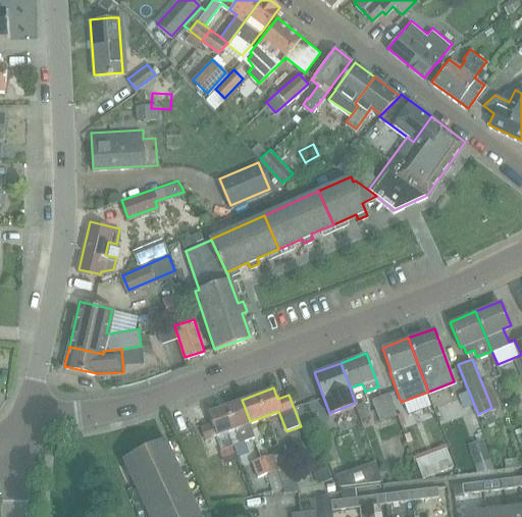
[(389,391),(372,398),(380,419),(398,412),(389,391)]
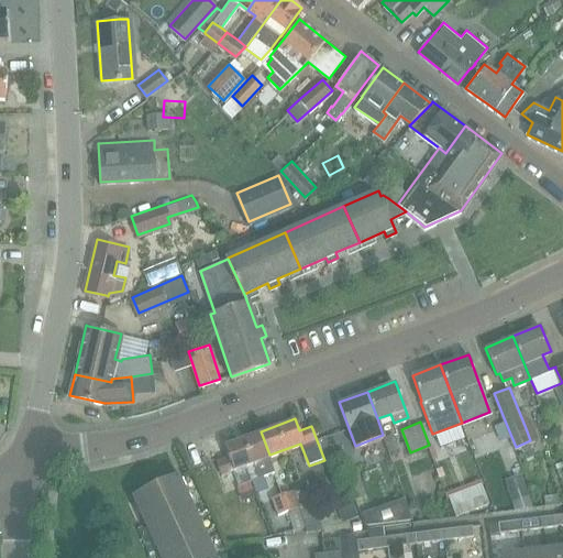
[(383,435),(388,449),(398,446),(393,430),(383,435)]
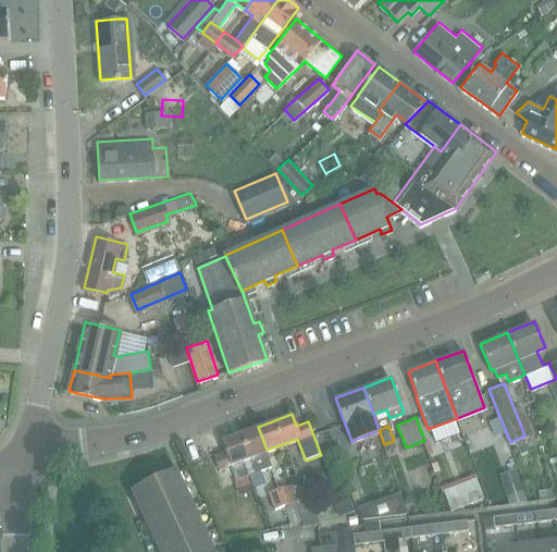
[(258,427),(236,434),(240,446),(245,444),(255,470),(272,465),(267,450),(258,427)]
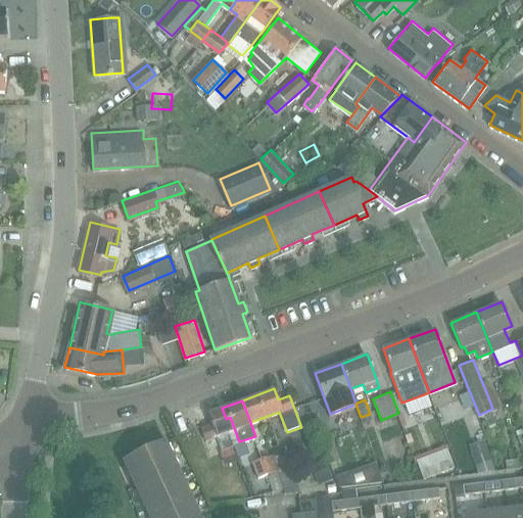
[(226,419),(222,408),(208,413),(212,423),(201,428),(205,438),(217,434),(222,449),(239,441),(230,417),(226,419)]
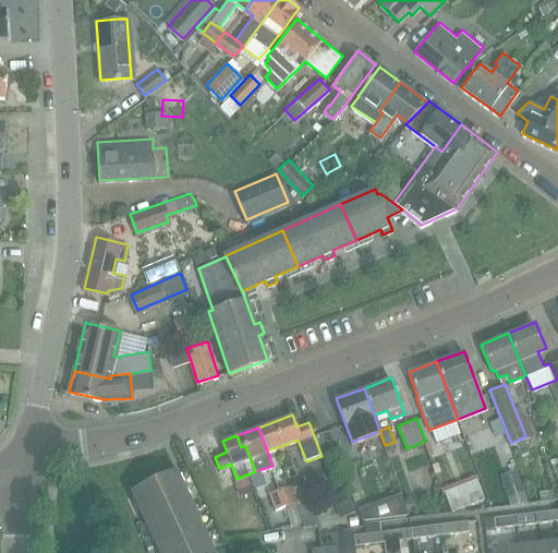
[(525,490),(538,484),(529,459),(516,465),(525,490)]
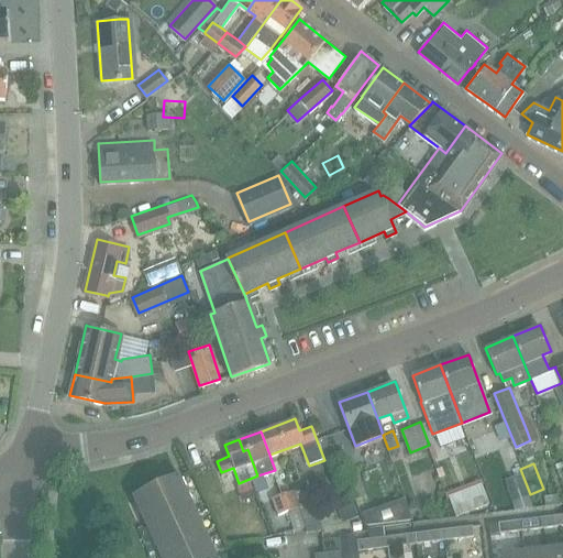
[(217,557),(178,473),(132,494),(162,557),(217,557)]
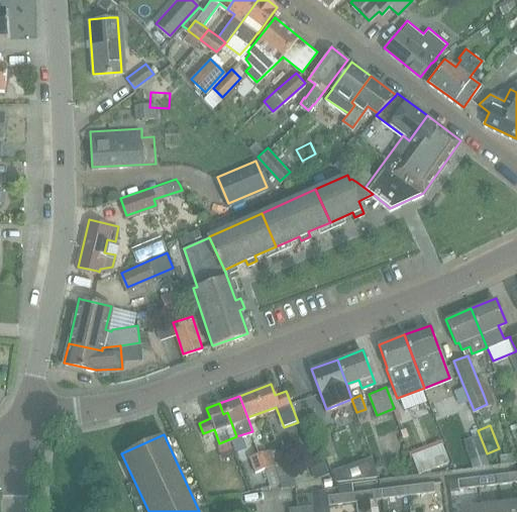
[(442,441),(413,453),(413,454),(419,471),(449,459),(442,442),(442,441)]
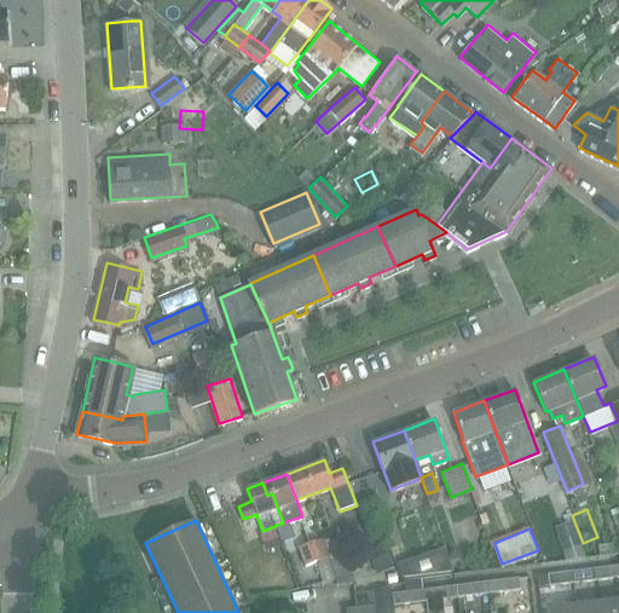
[(337,532),(323,537),(312,541),(318,559),(317,559),(323,579),(335,576),(335,580),(353,580),(353,576),(337,532)]
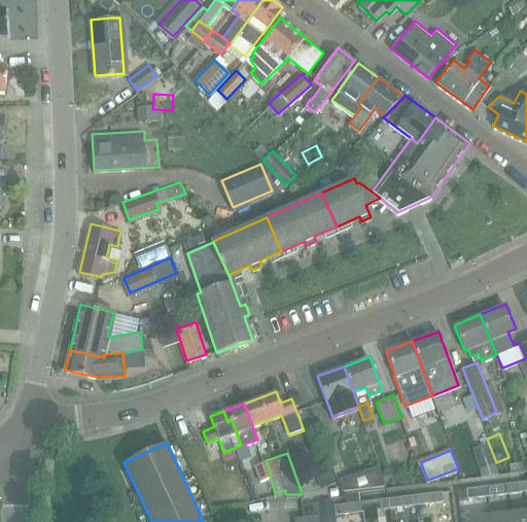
[(271,476),(266,460),(255,463),(260,479),(270,476),(271,476)]
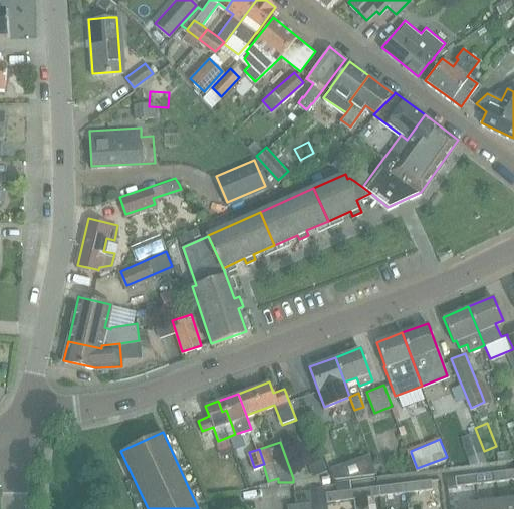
[(370,452),(357,456),(364,474),(377,473),(370,452)]
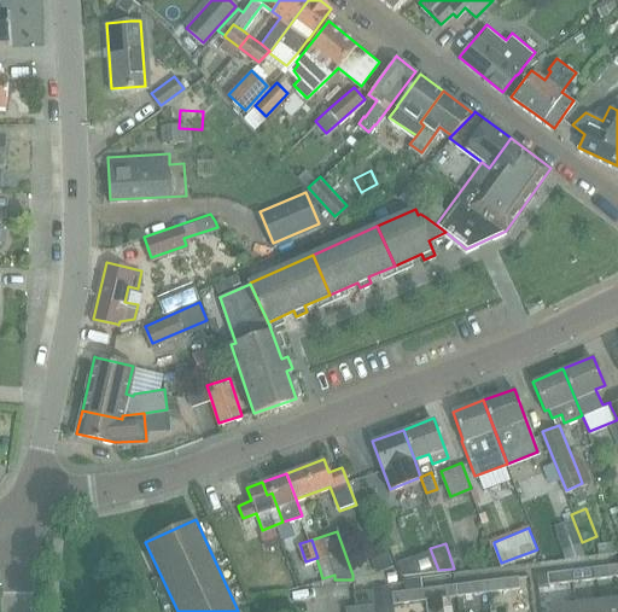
[(397,560),(403,573),(419,572),(412,555),(397,560)]
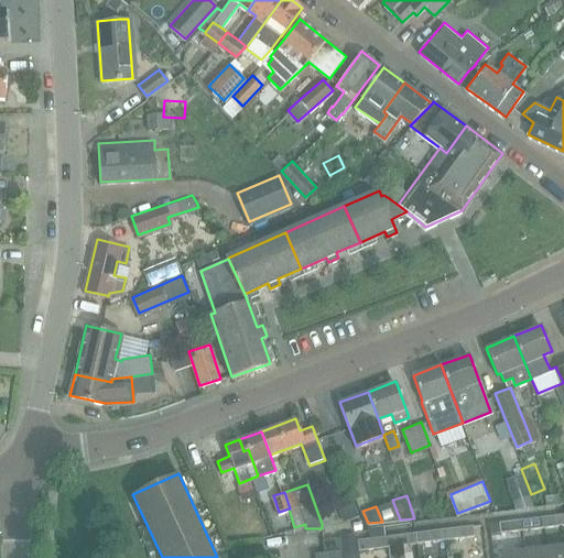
[(563,512),(542,515),(543,525),(563,522),(563,512)]
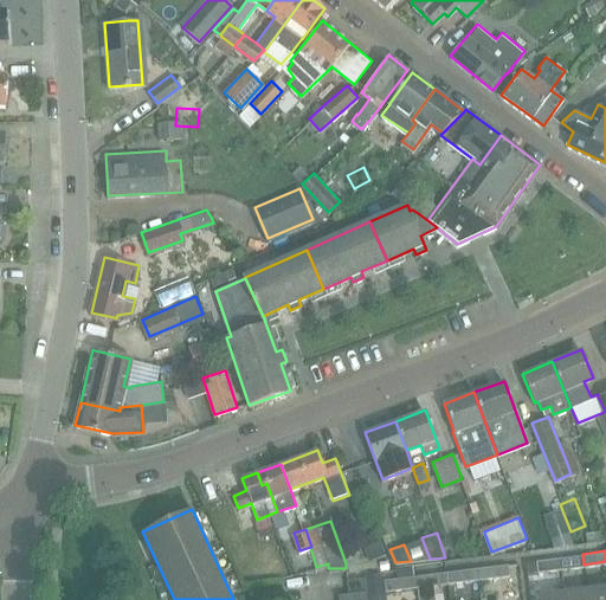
[(582,554),(559,556),(560,567),(584,565),(582,554)]
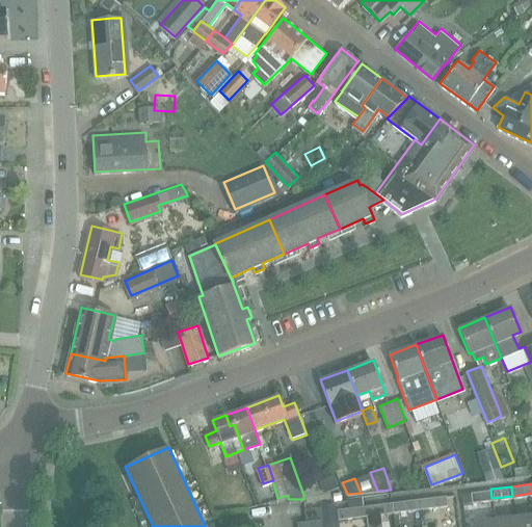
[(491,498),(490,489),(461,493),(462,502),(491,498)]
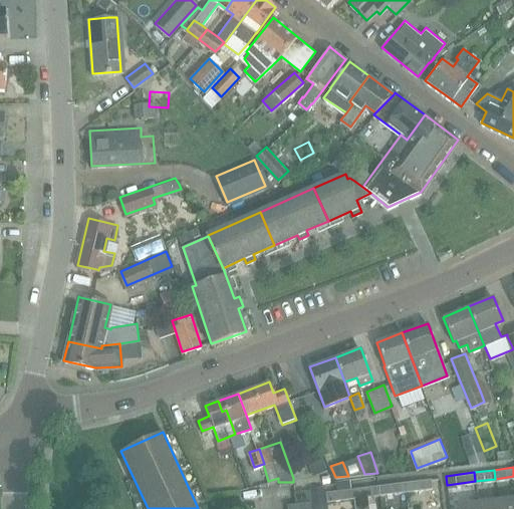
[(431,478),(405,481),(406,490),(432,487),(431,478)]
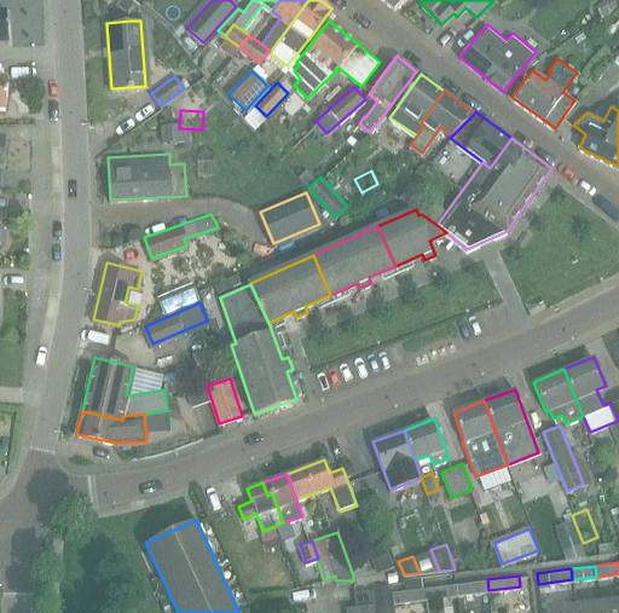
[(487,579),(456,583),(457,594),(489,590),(487,579)]
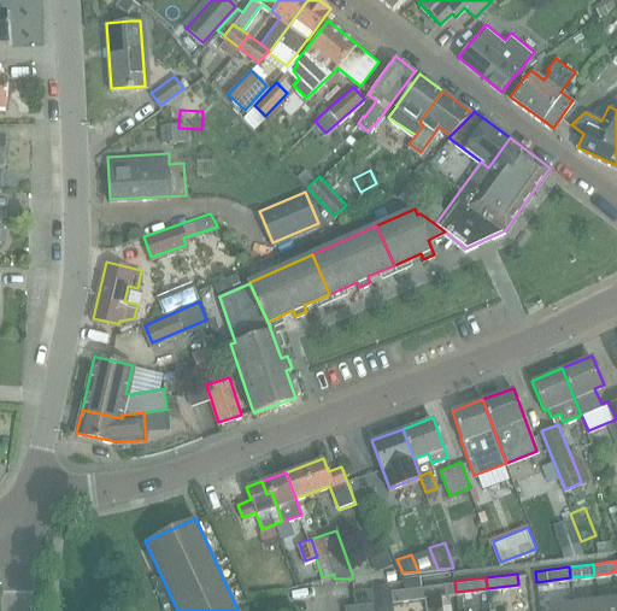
[(454,581),(423,585),(424,597),(456,592),(454,581)]
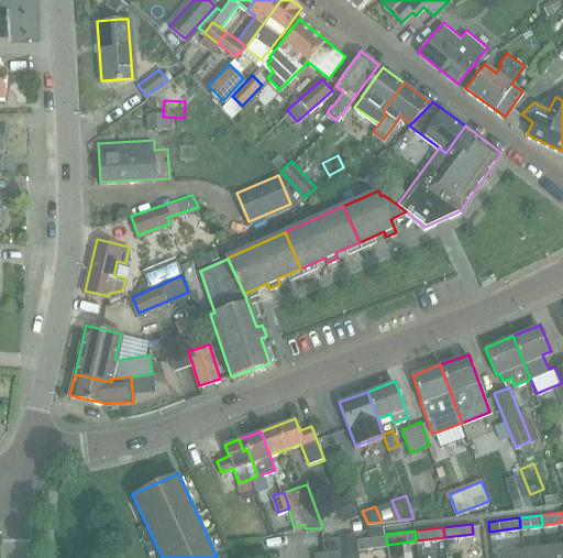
[(387,545),(386,534),(357,537),(359,548),(387,545)]
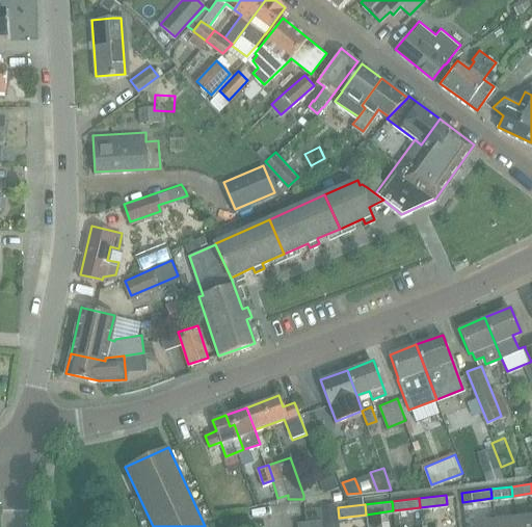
[(304,507),(306,520),(318,519),(317,506),(304,507)]
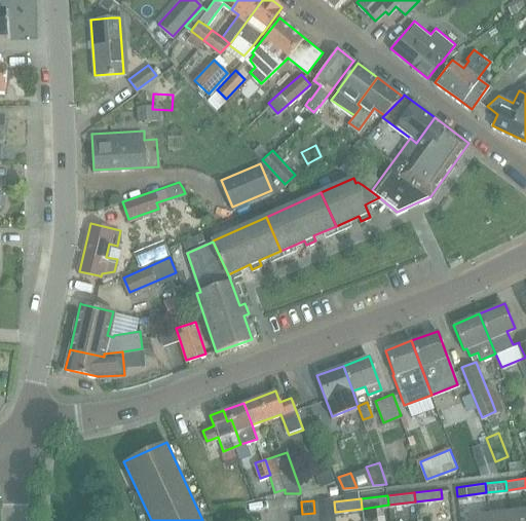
[(525,520),(525,510),(510,512),(510,520),(525,520)]
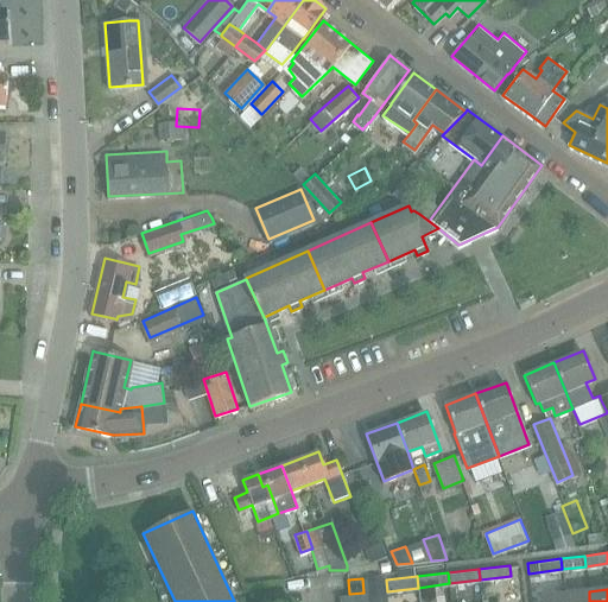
[(340,595),(340,601),(368,601),(367,591),(363,593),(349,594),(340,595)]
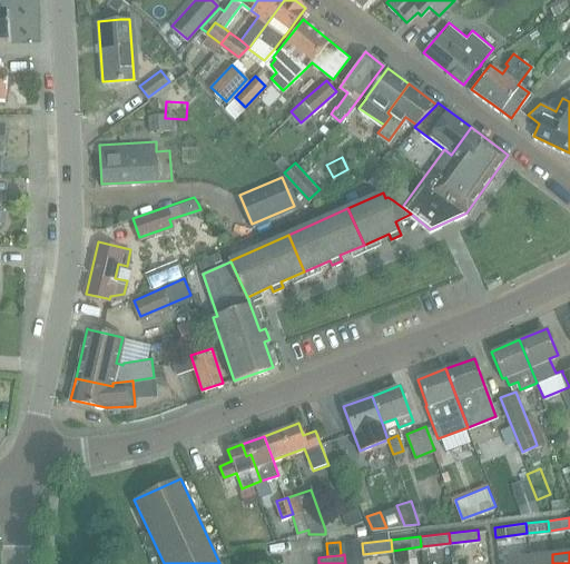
[(552,563),(552,554),(531,556),(531,563),(552,563)]
